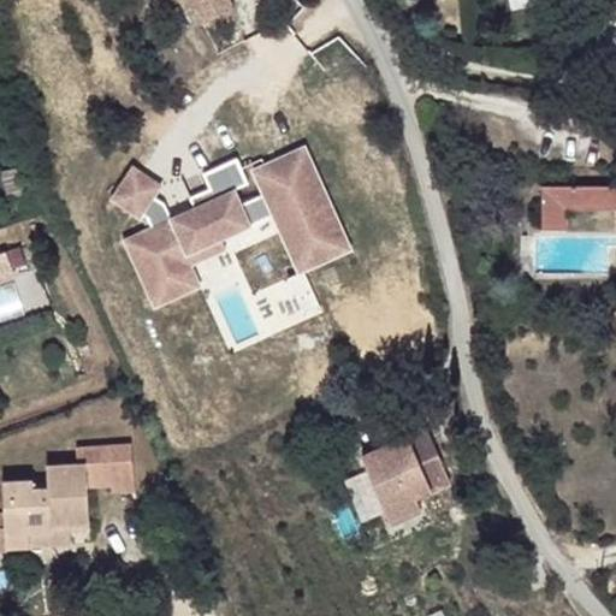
[(187,0),(196,22),(234,7),(231,0),(187,0)]
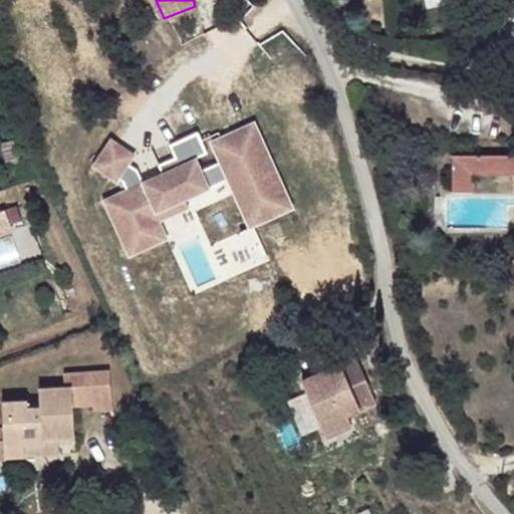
[(219,3),(217,0),(200,0),(206,10),(219,3)]
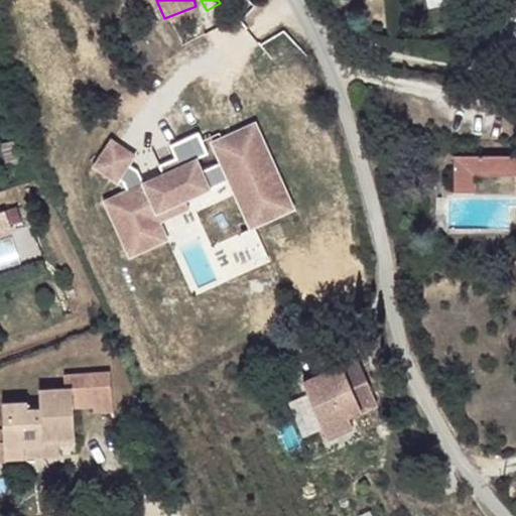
[(136,154),(112,138),(94,165),(118,180),(120,178),(124,180),(127,190),(125,191),(119,209),(133,214),(128,225),(148,233),(155,214),(186,199),(183,191),(196,186),(199,195),(230,179),(246,212),(276,198),(263,170),(270,166),(255,133),(235,142),(238,149),(229,154),(225,147),(223,142),(208,149),(205,142),(178,154),(188,175),(152,189),(147,176),(128,166),(136,154)]
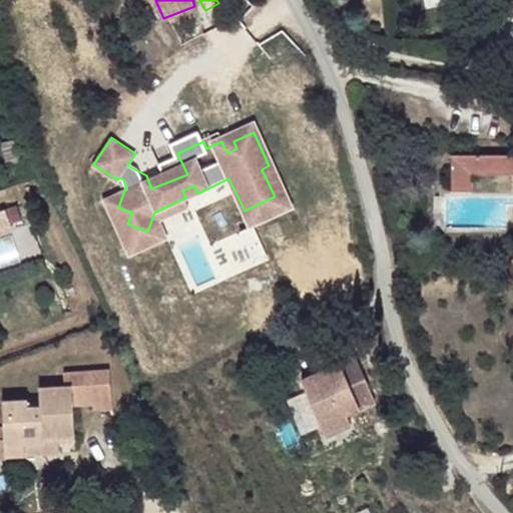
[(233,141),(223,146),(227,153),(236,148),(233,141)]
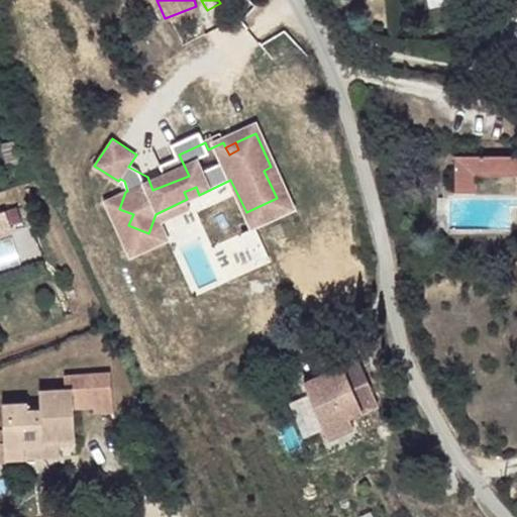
[(516,175),(516,156),(455,156),(455,193),(475,192),(476,176),(516,175)]
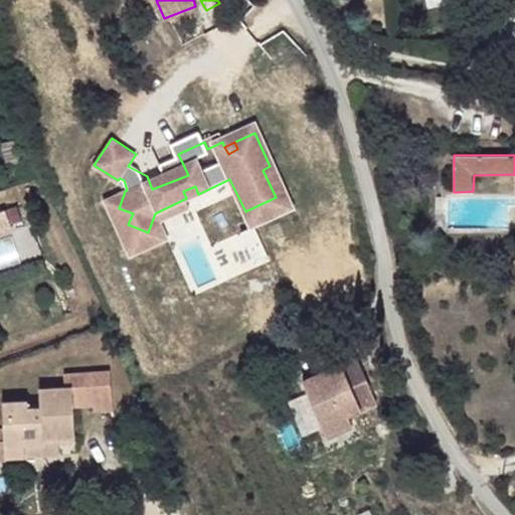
[(276,197),(245,211),(251,227),(290,209),(270,166),(263,170),(276,197)]
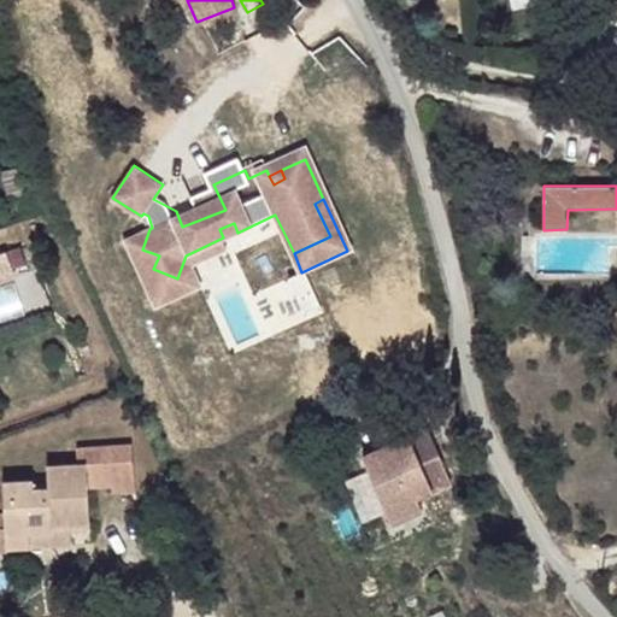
[(142,250),(150,229),(125,239),(156,306),(201,286),(192,264),(228,248),(223,238),(186,256),(177,278),(153,269),(159,256),(142,250)]
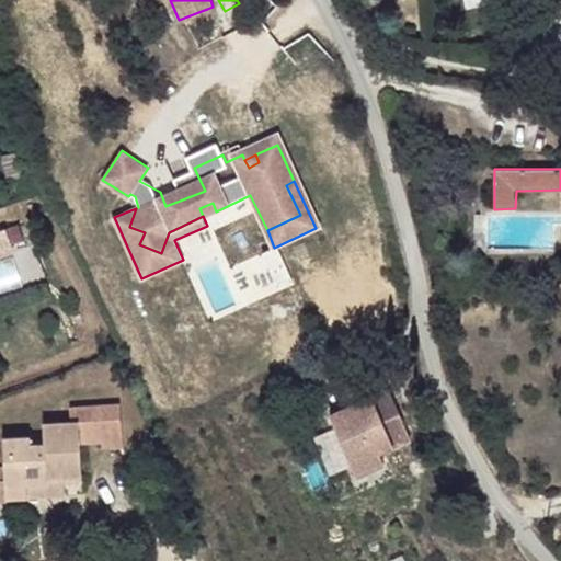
[(0,254),(24,247),(16,226),(0,230),(0,254)]
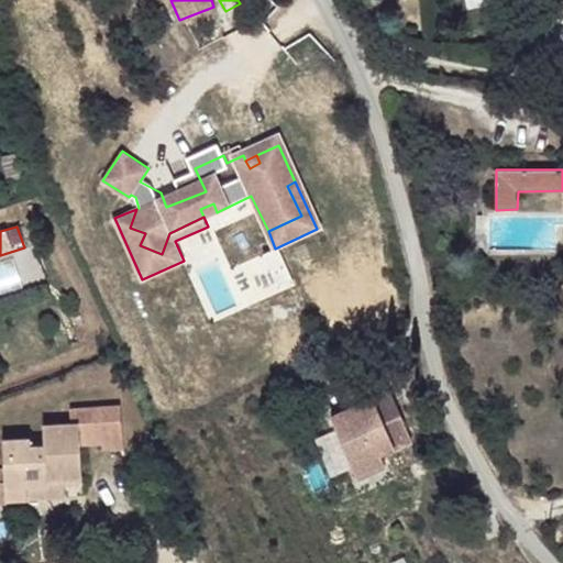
[(36,250),(0,258),(0,293),(45,280),(36,250)]
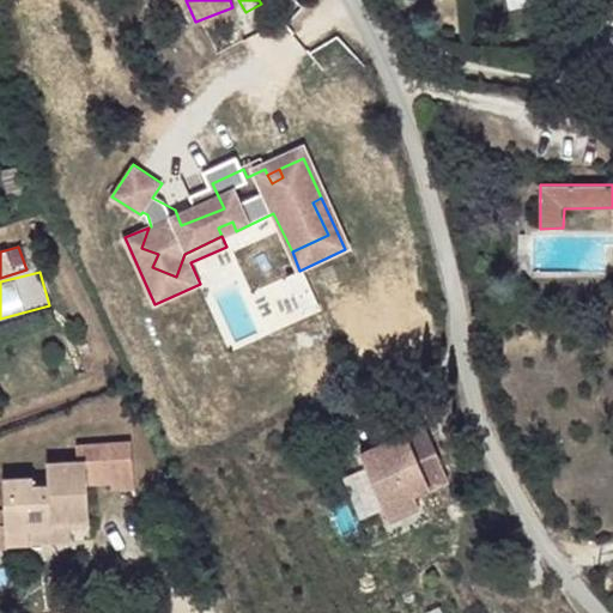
[(453,478),(436,447),(445,442),(436,425),(428,430),(425,425),(386,445),(413,497),(453,478)]
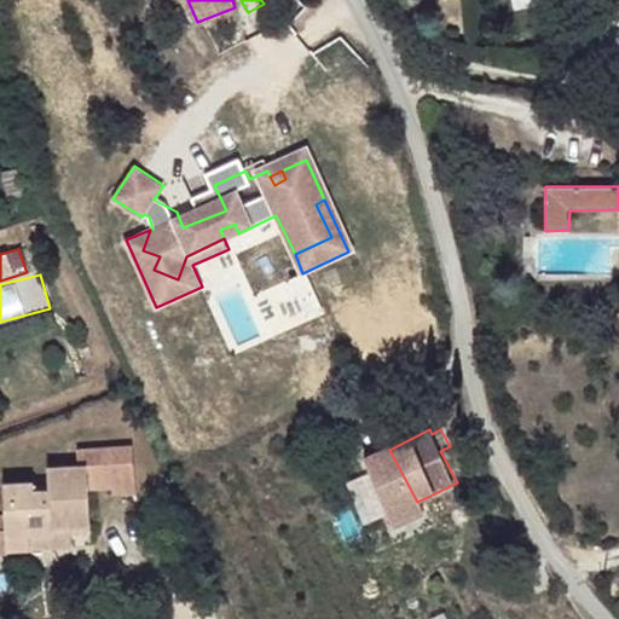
[(90,527),(88,490),(113,489),(113,495),(136,495),(133,446),(76,450),(77,466),(47,467),(48,490),(34,490),(33,482),(3,484),(5,515),(6,551),(30,550),(29,534),(52,534),(52,528),(71,527),(90,527)]
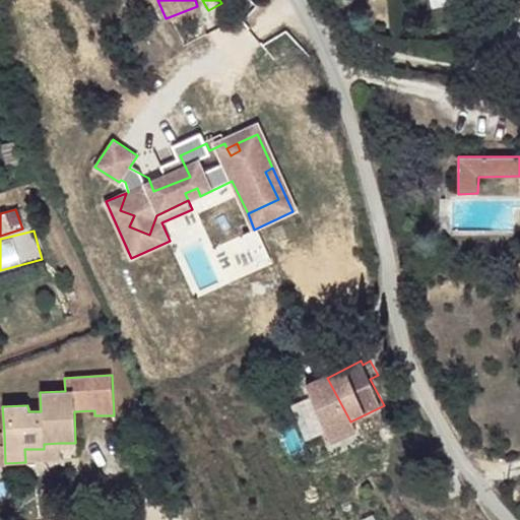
[(61,460),(60,443),(44,444),(44,449),(24,449),(25,462),(61,460)]
